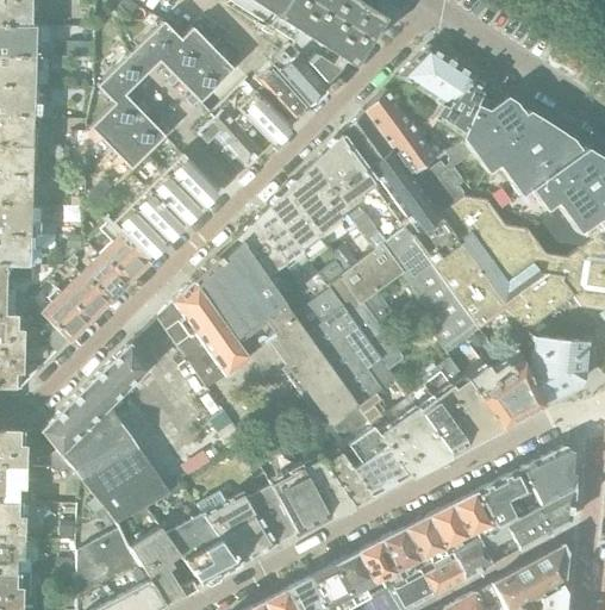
[(32,25),(32,0),(0,0),(0,55),(42,56),(43,25),(32,25)]
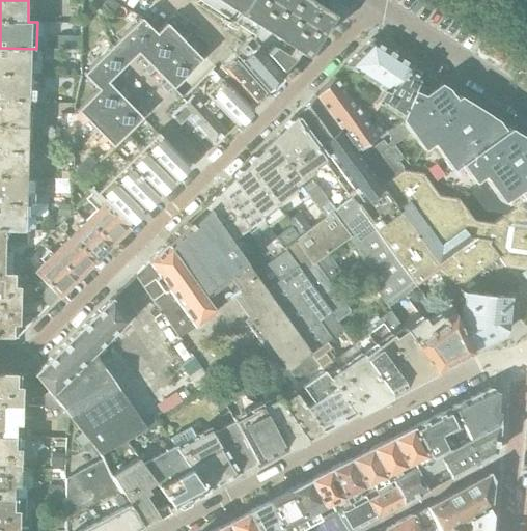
[(121,5),(113,0),(109,0),(106,6),(116,12),(121,5)]
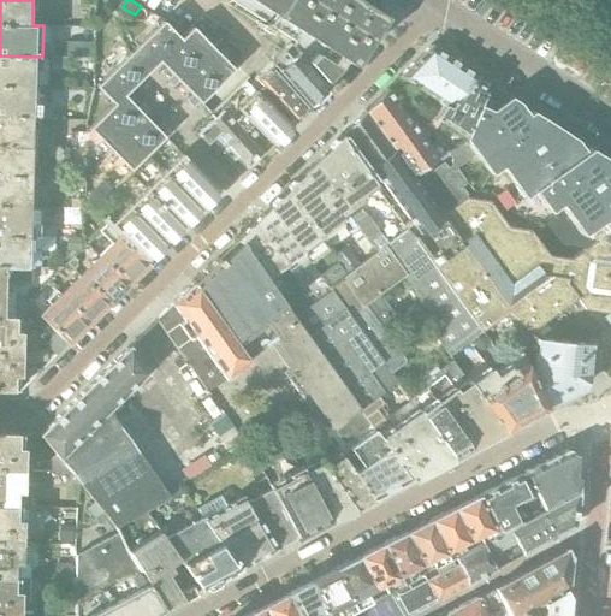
[(383,17),(355,0),(236,0),(302,42),(295,48),(327,81),(340,69),(346,59),(355,65),(386,17),(384,15),(383,17)]
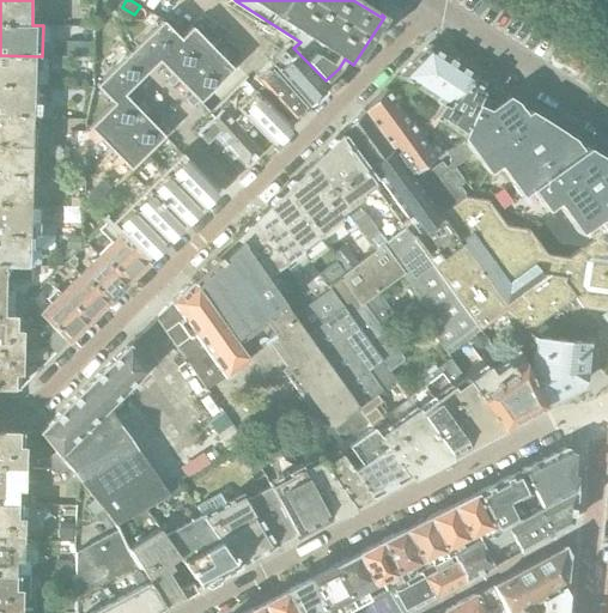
[(163,62),(162,61),(183,40),(166,22),(133,54),(151,73),(163,62)]
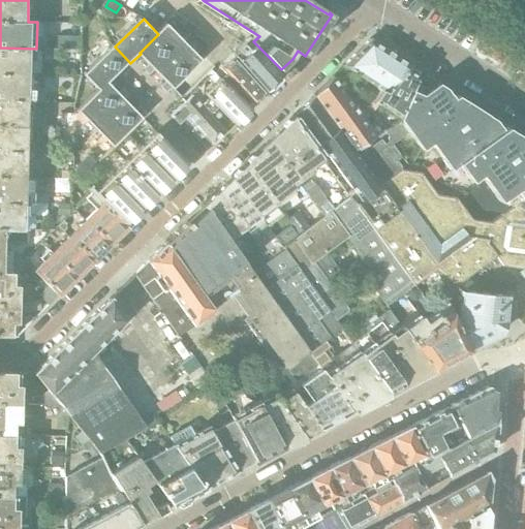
[(157,70),(186,41),(168,24),(158,34),(140,53),(141,54),(151,64),(147,69),(152,75),(157,70)]
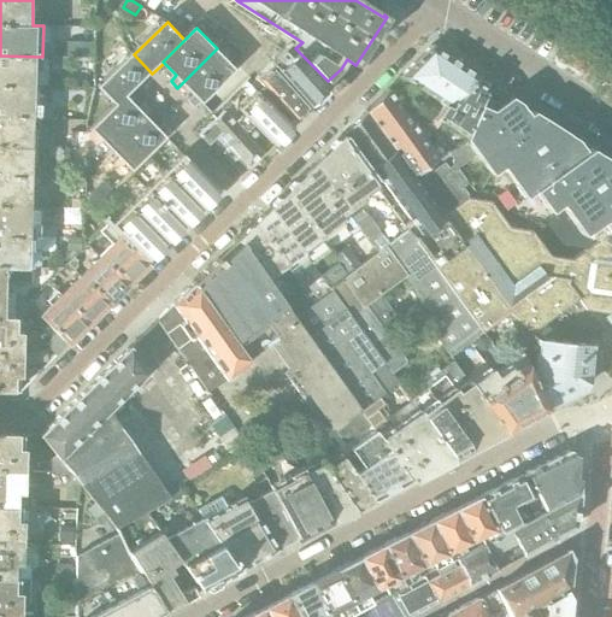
[(70,42),(70,57),(95,58),(95,43),(70,42)]
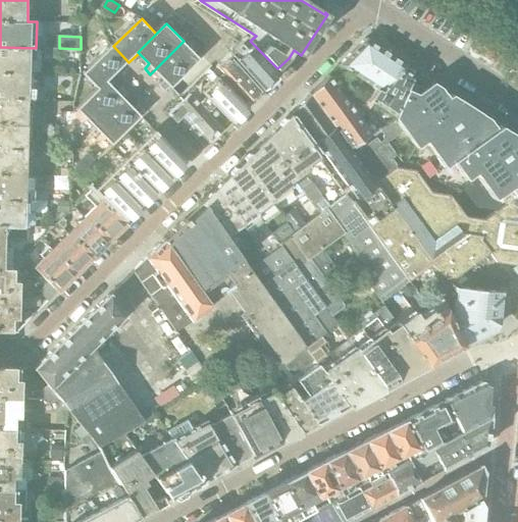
[(383,91),(409,67),(409,66),(368,40),(344,65),(340,68),(347,79),(352,70),(379,89),(383,91)]
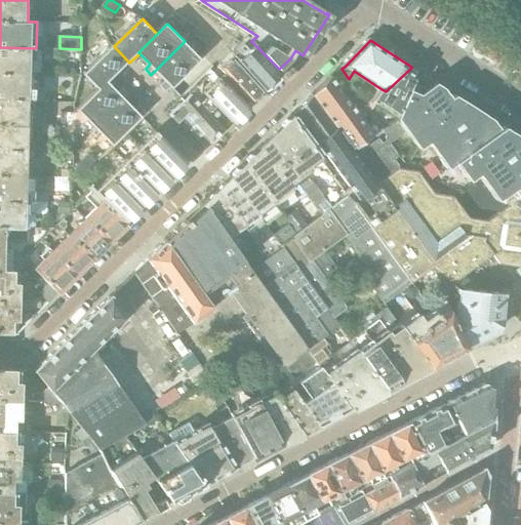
[(203,59),(185,41),(156,70),(167,81),(162,86),(168,92),(173,87),(173,88),(203,59)]
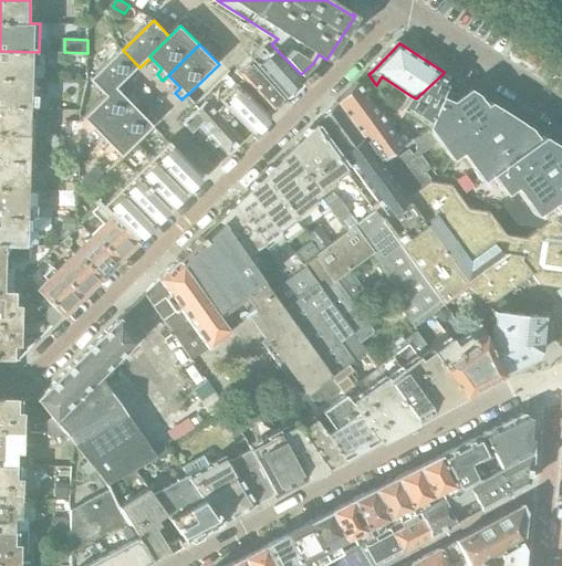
[(301,74),(271,44),(253,62),(289,97),(306,80),(301,74)]
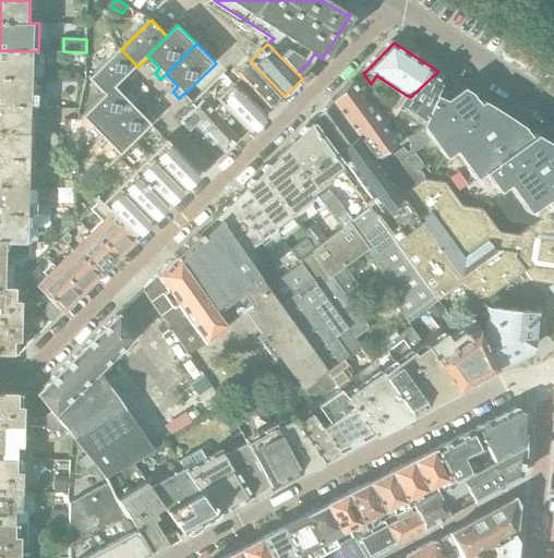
[(137,67),(121,49),(91,79),(107,95),(107,96),(116,87),(117,87),(137,67)]
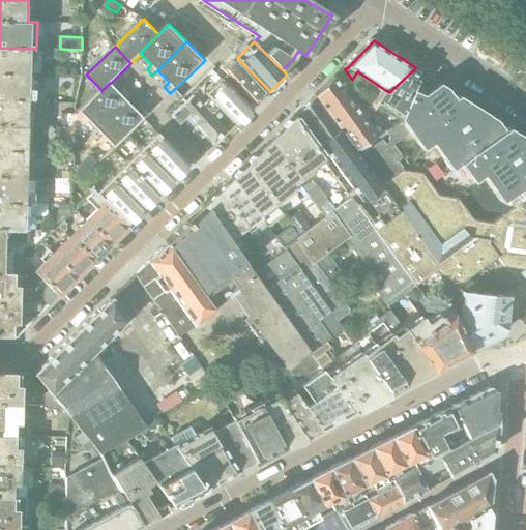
[(0,74),(35,75),(36,49),(0,48),(0,74)]
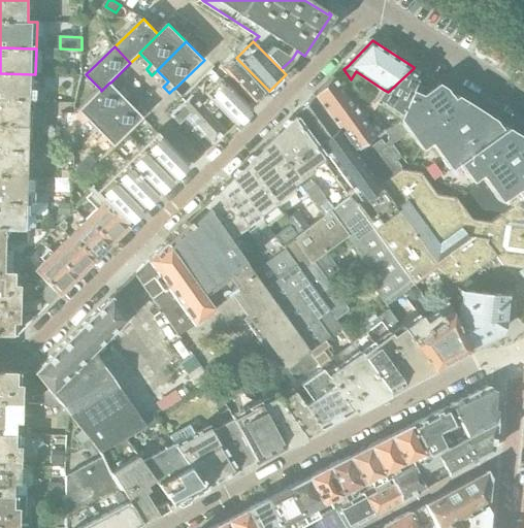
[(47,50),(47,59),(61,59),(61,50),(47,50)]
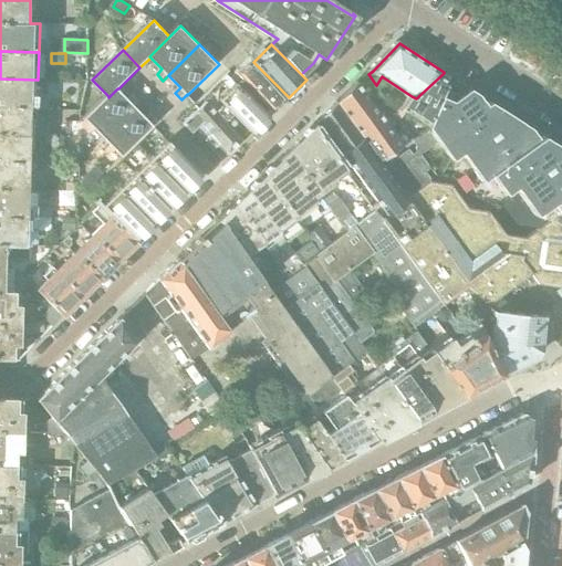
[(186,125),(209,102),(215,108),(221,101),(239,84),(230,75),(198,106),(187,95),(187,94),(181,100),(175,93),(180,87),(168,75),(163,81),(157,74),(162,69),(151,58),(139,67),(118,88),(129,101),(135,95),(142,102),(136,107),(148,119),(154,114),(159,121),(155,126),(138,143),(154,159),(170,143),(175,146),(191,130),(186,125)]
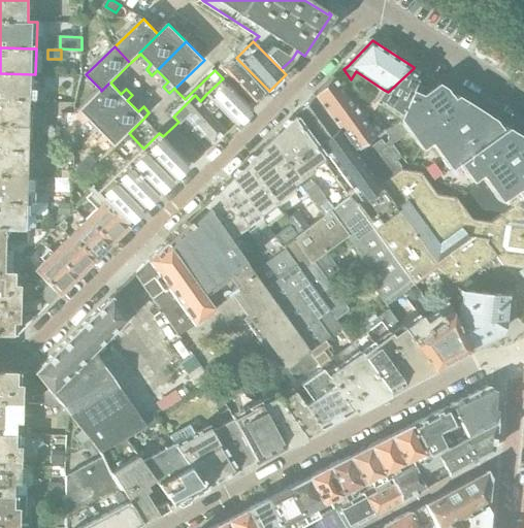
[(269,91),(236,58),(221,73),(226,78),(230,75),(257,104),(269,91)]
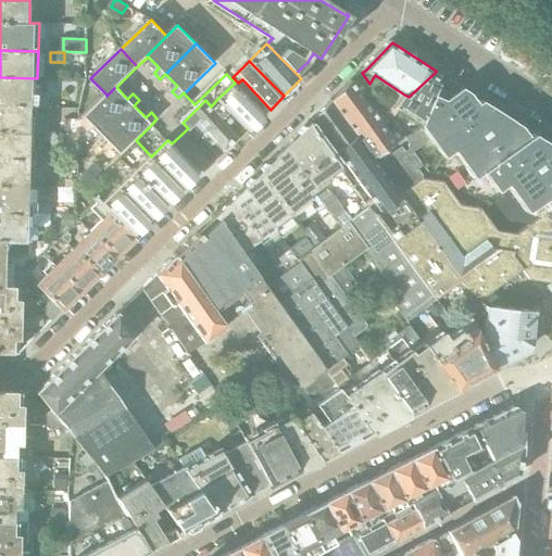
[(424,124),(439,88),(443,78),(444,77),(436,72),(409,97),(404,95),(398,103),(392,114),(398,122),(404,111),(424,124)]
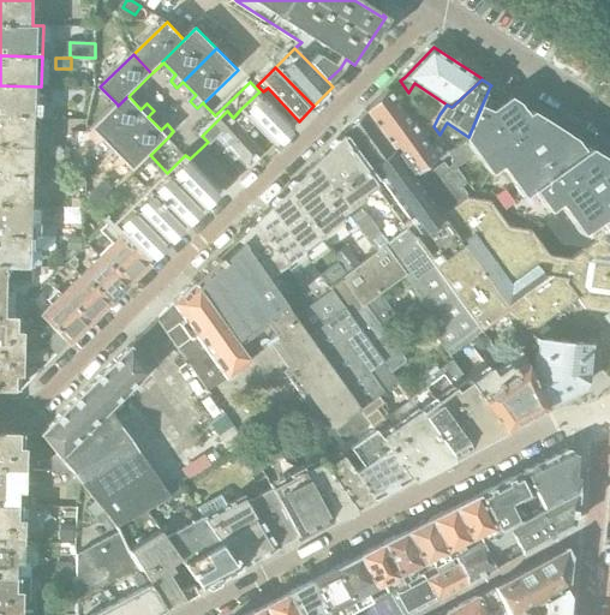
[(0,113),(41,114),(41,87),(0,85),(0,113)]
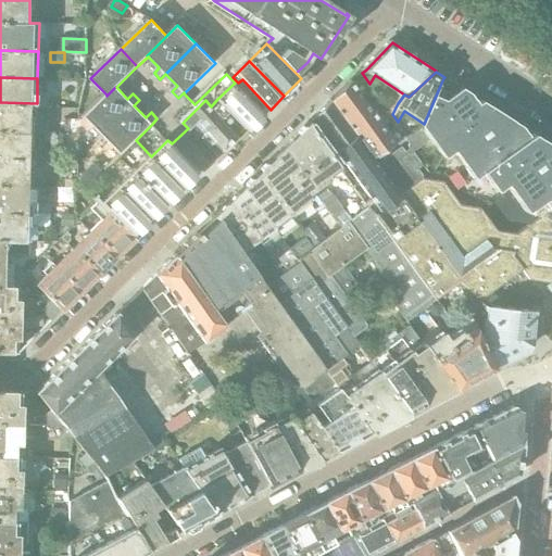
[(399,143),(353,81),(334,101),(378,160),(399,143)]
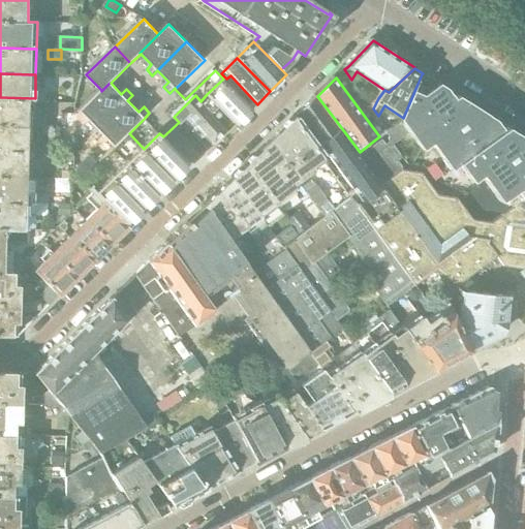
[(223,80),(223,79),(207,94),(212,99),(206,105),(215,114),(221,107),(237,124),(252,109),(223,80)]
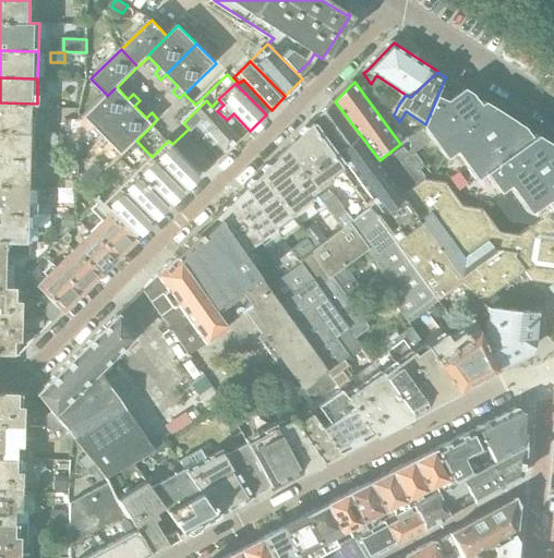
[(418,152),(435,138),(481,105),(473,94),(461,86),(452,94),(441,88),(425,124),(424,124),(426,126),(410,138),(414,144),(413,147),(414,149),(418,152)]
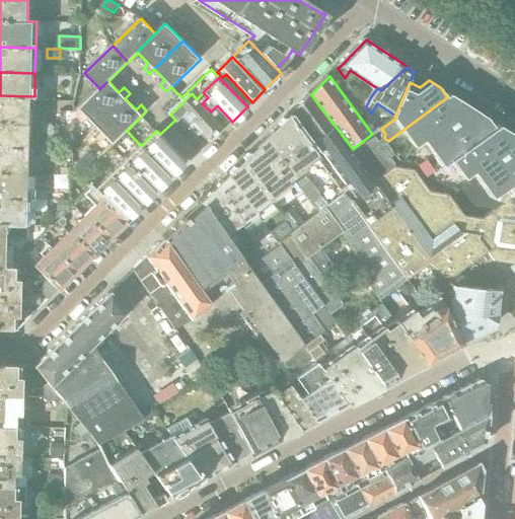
[(96,127),(125,98),(130,93),(124,87),(119,92),(108,81),(107,81),(99,89),(99,88),(78,108),(96,127)]
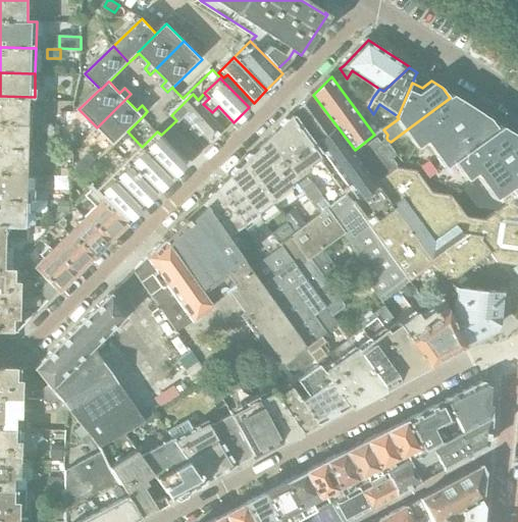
[(197,124),(209,113),(198,100),(193,94),(171,115),(176,120),(179,123),(188,114),(197,124)]
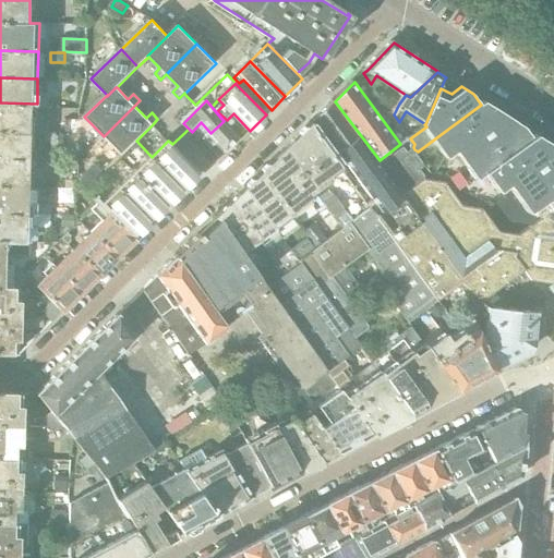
[(380,160),(335,101),(317,120),(374,198),(369,203),(373,208),(381,219),(407,199),(383,165),(380,160)]
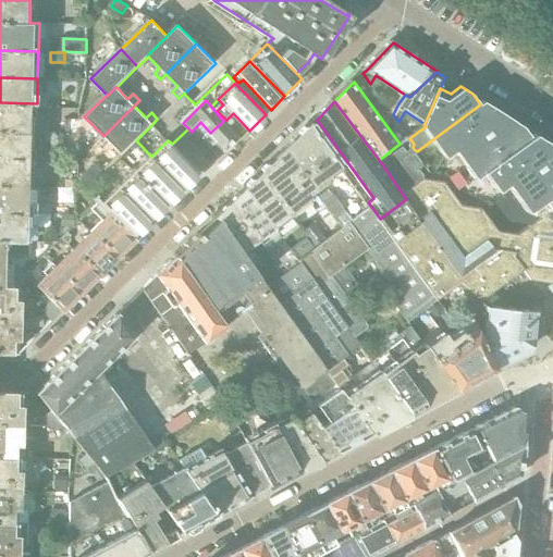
[(478,178),(487,173),(532,137),(524,126),(484,101),(480,104),(434,138),(449,157),(458,150),(478,178)]
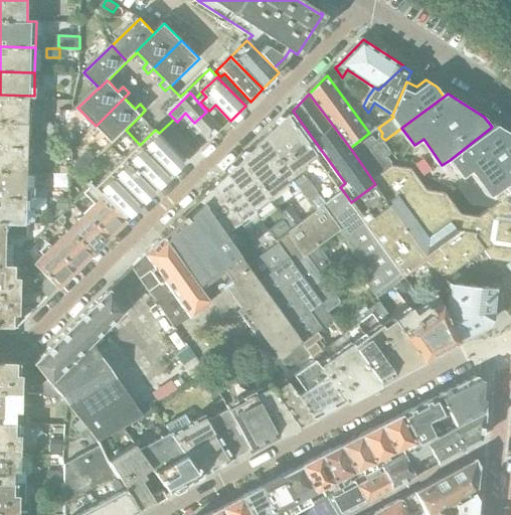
[(0,121),(49,122),(50,98),(33,97),(34,96),(0,95),(0,121)]
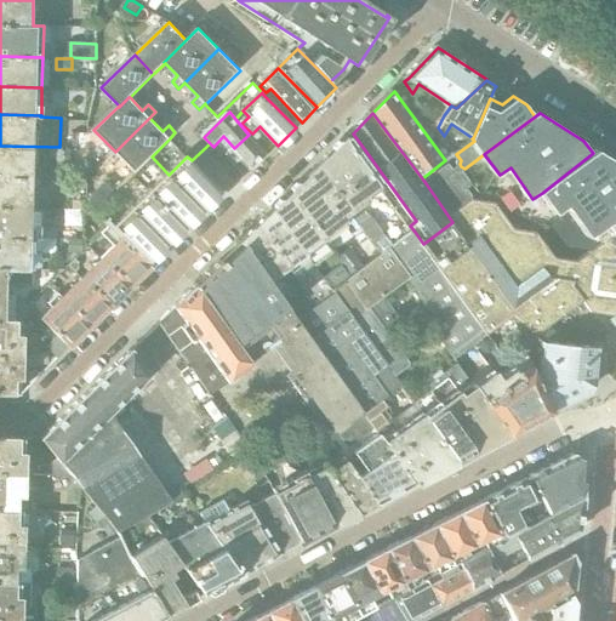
[(149,118),(115,152),(136,172),(152,157),(170,138),(175,132),(169,125),(163,131),(149,118)]
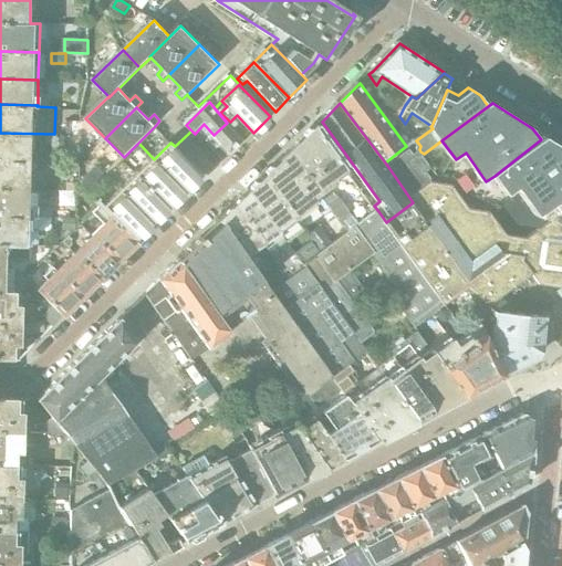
[(225,161),(246,140),(246,139),(243,142),(227,123),(214,135),(208,142),(217,150),(216,152),(225,161)]
